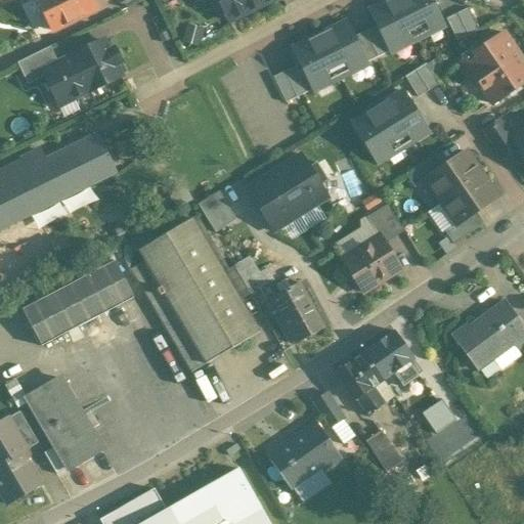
[(36,0),(44,15),(42,22),(45,30),(52,32),(91,12),(88,5),(89,2),(91,1),(90,0),(36,0)]
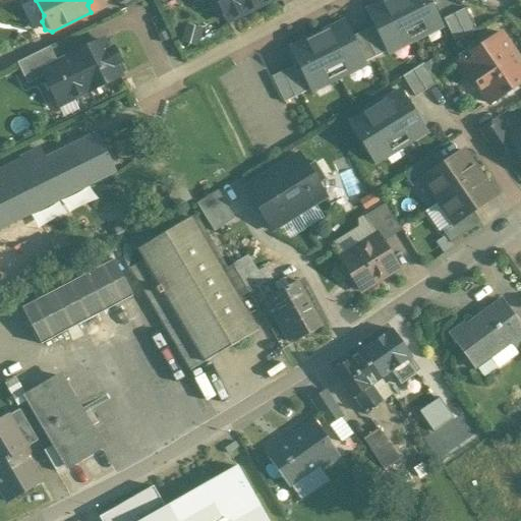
[(216,0),(227,22),(272,0),(216,0)]
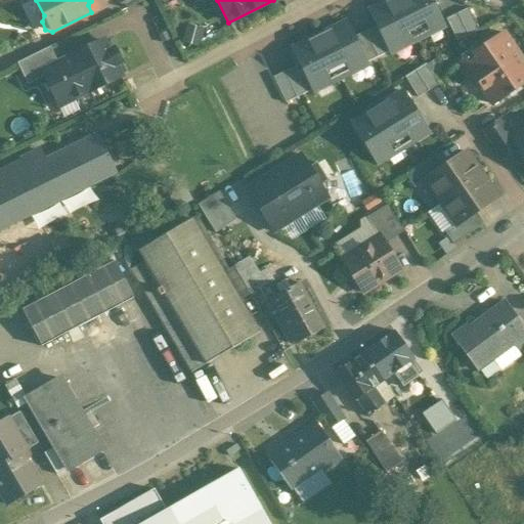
[(376,27),(388,52),(444,25),(431,0),(392,0),(368,12),(376,27)]
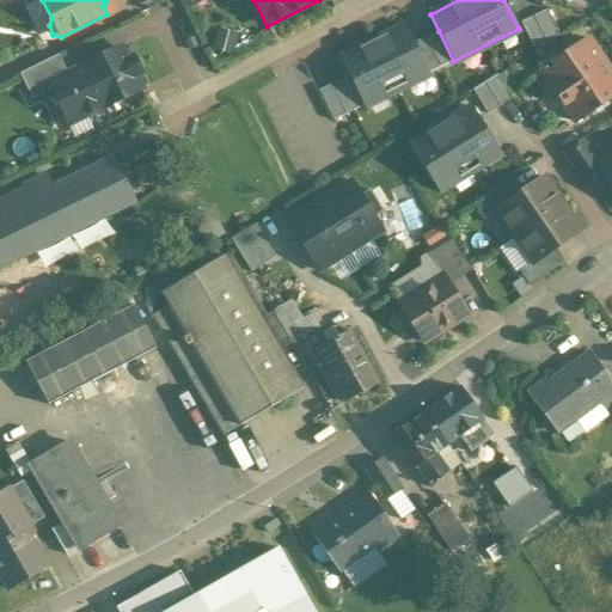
[(546,10),(520,23),(533,48),(558,35),(546,10)]
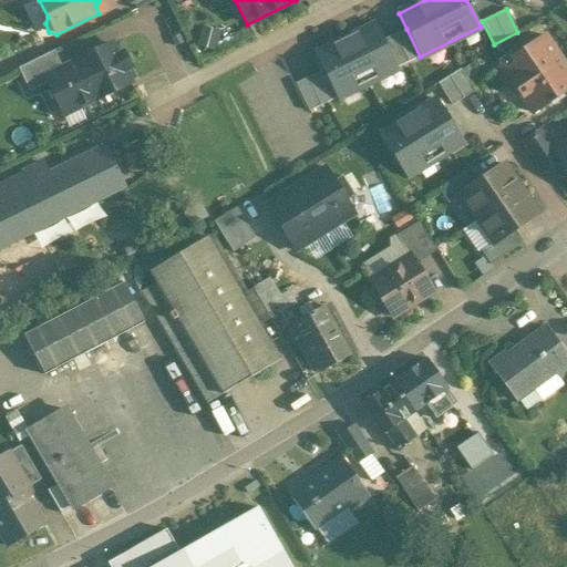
[(323,70),(338,98),(397,68),(383,41),(374,24),(316,54),(323,70)]
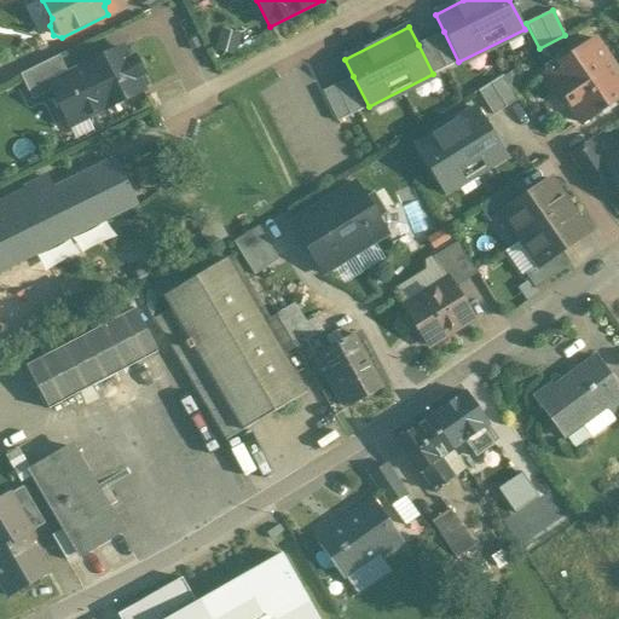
[(458,62),(444,32),(418,45),(433,74),(458,62)]
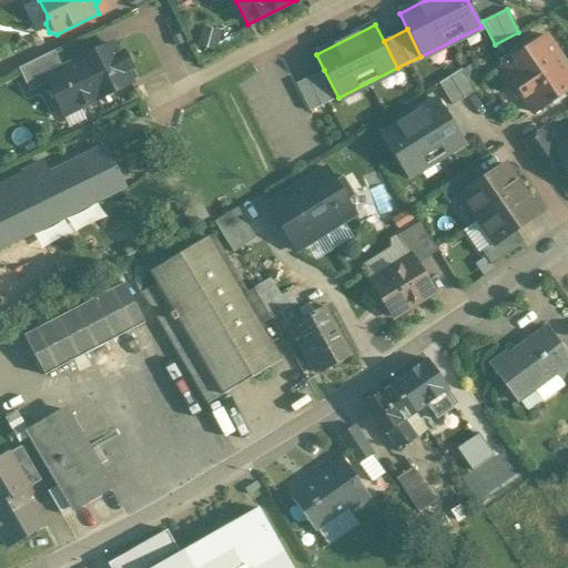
[(567,69),(545,36),(501,66),(505,70),(498,74),(508,90),(520,82),(527,92),(521,95),(535,114),(565,93),(567,90),(567,69)]
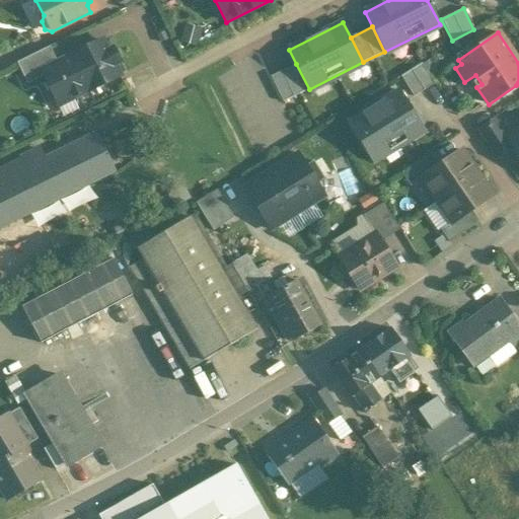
[(102,41),(71,56),(71,57),(88,91),(120,76),(114,65),(120,63),(113,49),(107,52),(102,41)]
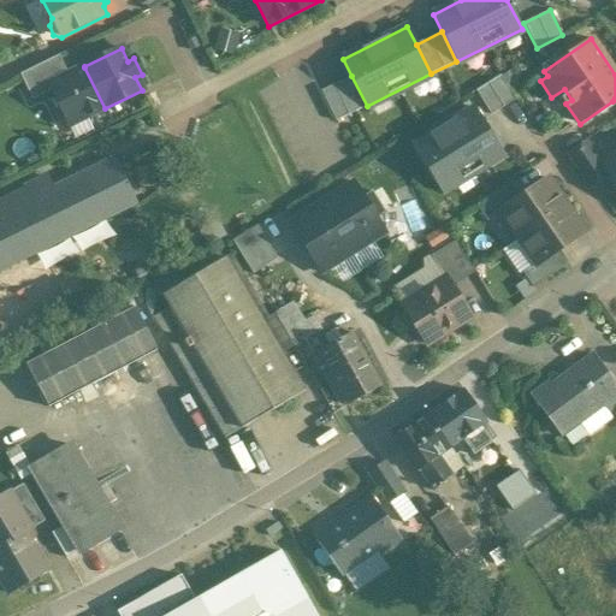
[(59,55),(19,75),(33,101),(53,90),(49,84),(67,75),(59,55)]
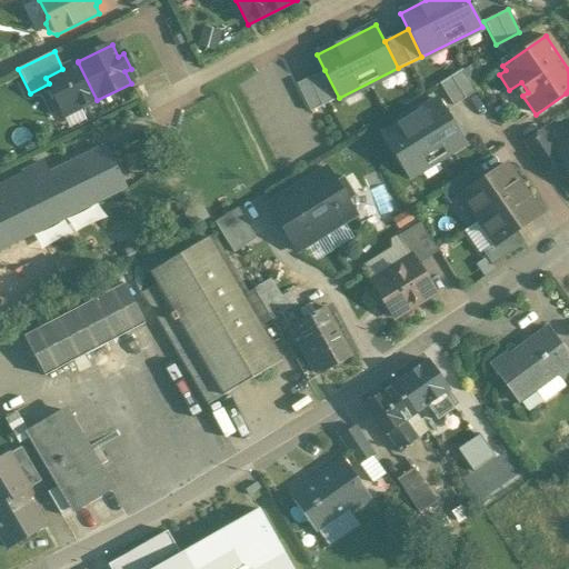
[(62,69),(46,78),(49,83),(65,116),(97,100),(78,62),(62,69)]
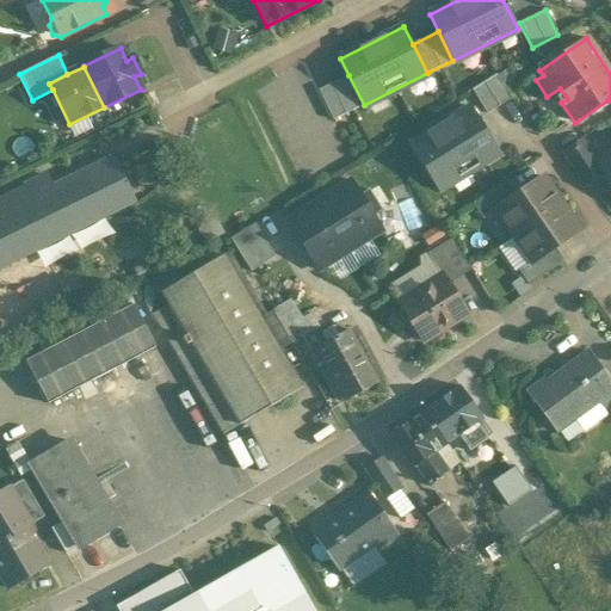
[(364,105),(349,75),(319,91),(333,121),(364,105)]
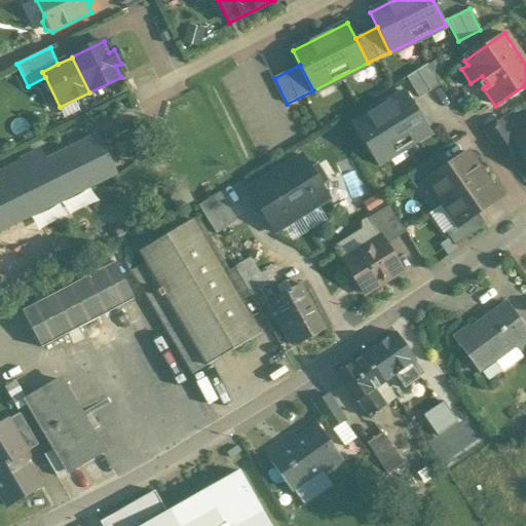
[(426,65),(406,78),(419,99),(440,85),(426,65)]
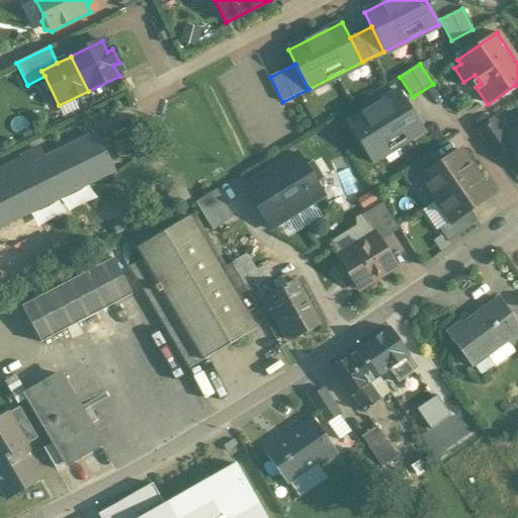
[(399,91),(348,123),(372,163),(423,132),(399,91)]
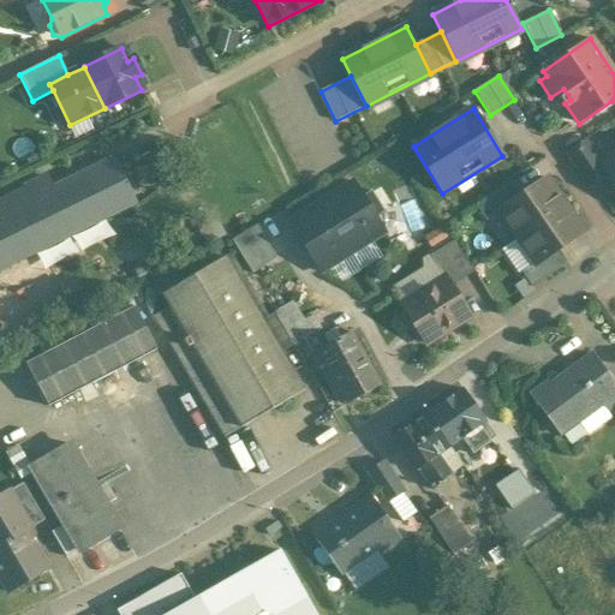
[(585,141),(565,154),(589,189),(608,177),(599,165),(601,165),(585,141)]
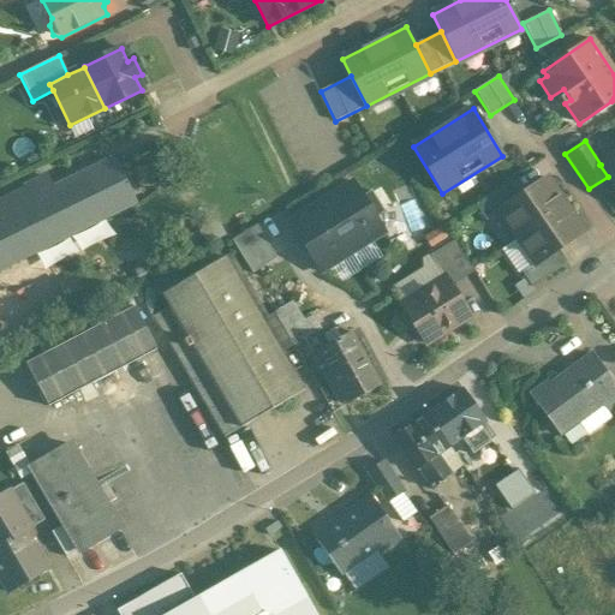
[(614,154),(601,165),(599,165),(608,177),(614,186),(614,154)]
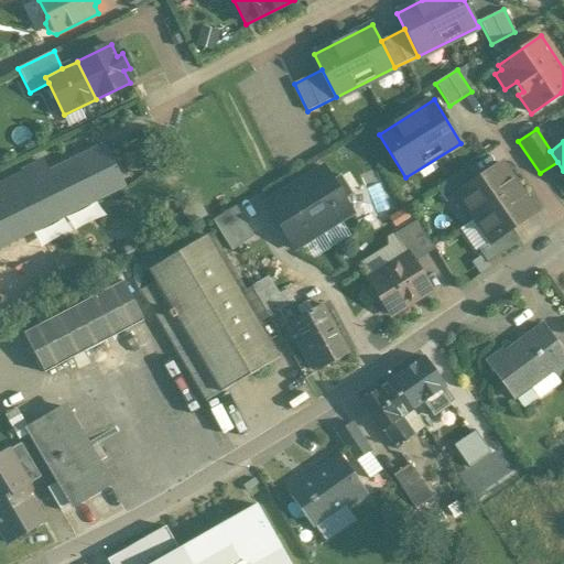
[(44,176),(64,217),(98,201),(77,160),(44,176)]
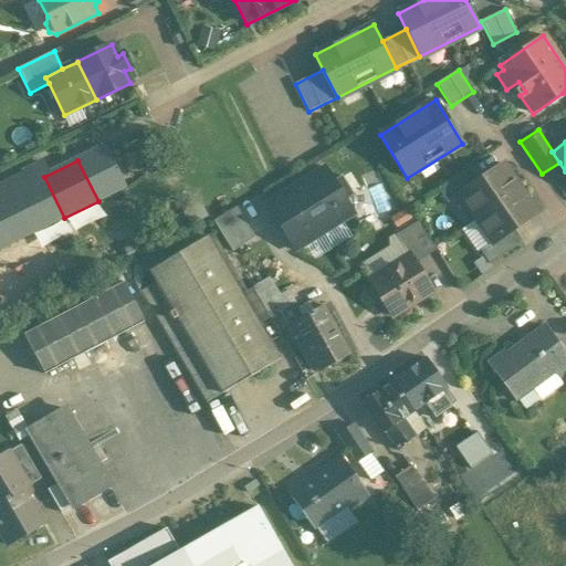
[(480,180),(459,195),(460,196),(475,219),(520,189),(503,165),(480,180)]
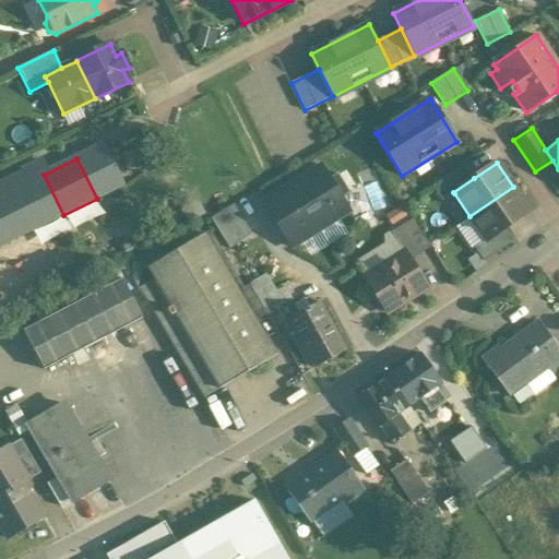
[(464,165),(432,187),(441,201),(454,193),(453,192),(474,178),(464,165)]
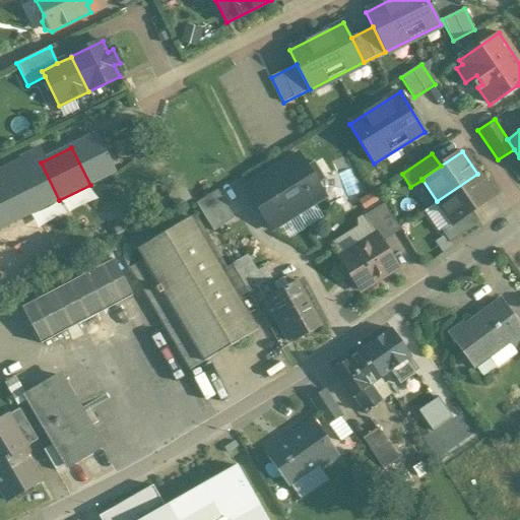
[(300,154),(244,189),(270,231),(325,196),(318,184),(325,180),(314,163),(307,167),(300,154)]
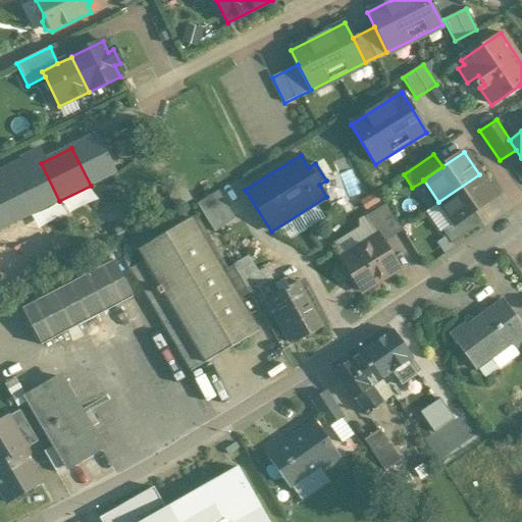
[(20,160),(0,169),(0,229),(59,201),(41,163),(25,171),(20,160)]
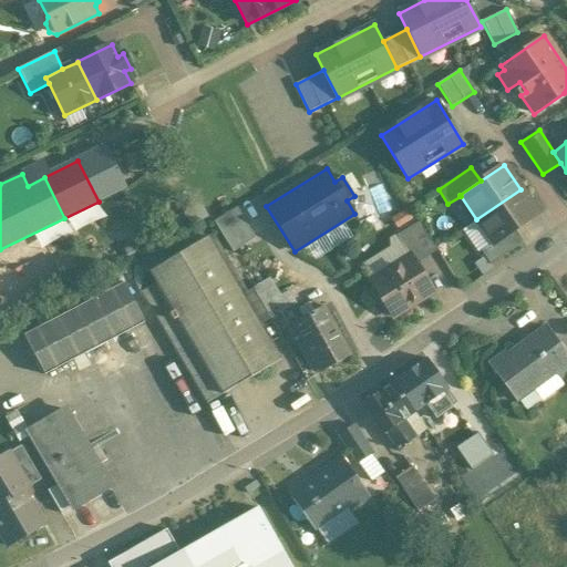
[(521,189),(476,219),(493,244),(494,245),(514,230),(537,215),(521,189)]
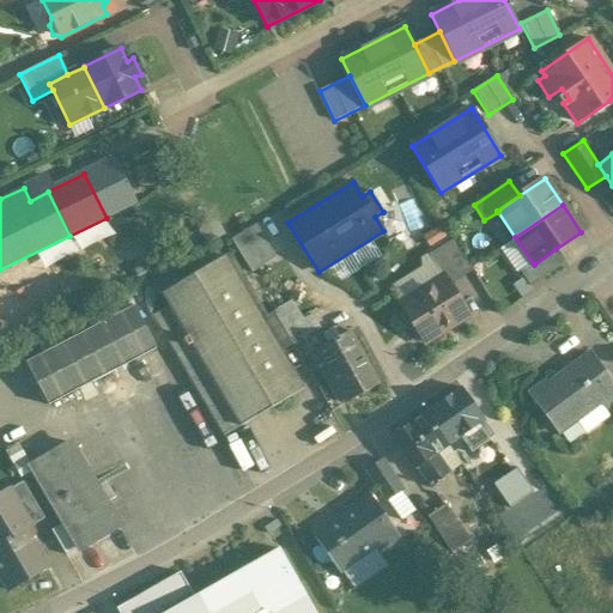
[(235,237),(252,268),(278,254),(261,223),(235,237)]
